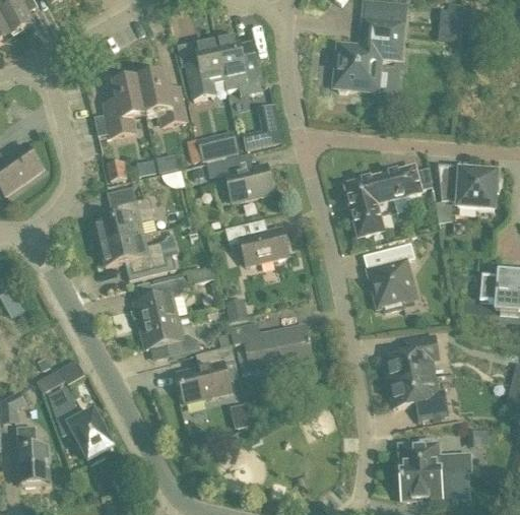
[(0,0),(0,14),(11,36),(34,23),(27,12),(21,1),(23,0),(0,0)]
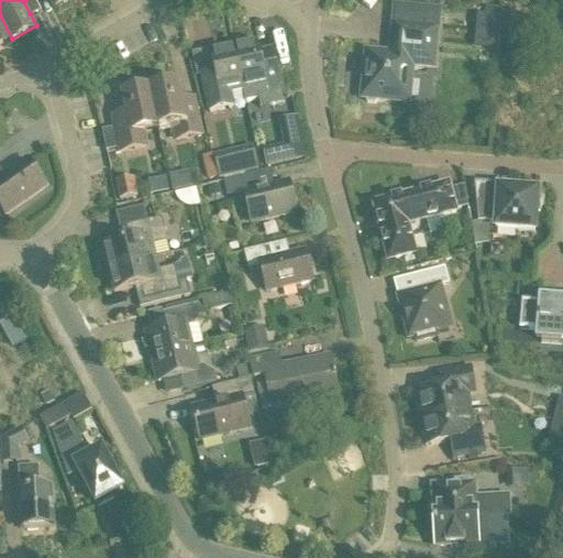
[(485,11),(500,13),(501,4),(485,3),(485,11)]
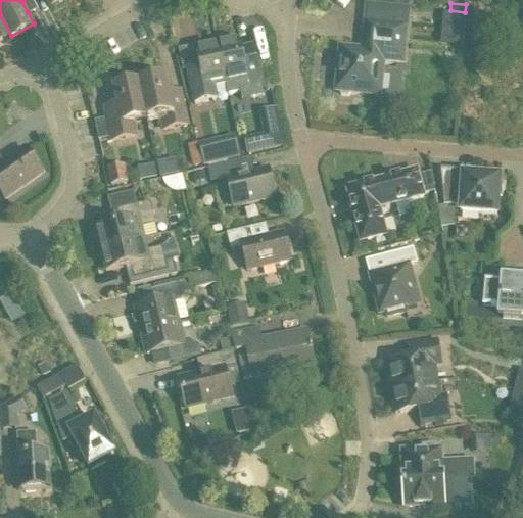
[(0,41),(11,36),(0,14),(0,41)]
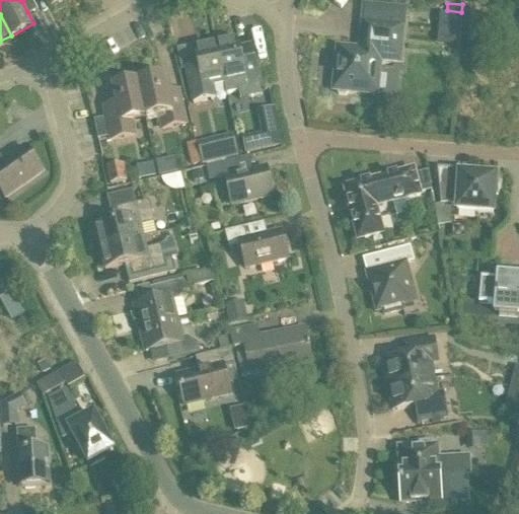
[(339,44),(335,86),(337,86),(339,90),(347,90),(349,87),(376,90),(379,56),(399,58),(403,22),(363,18),(360,46),(339,44)]
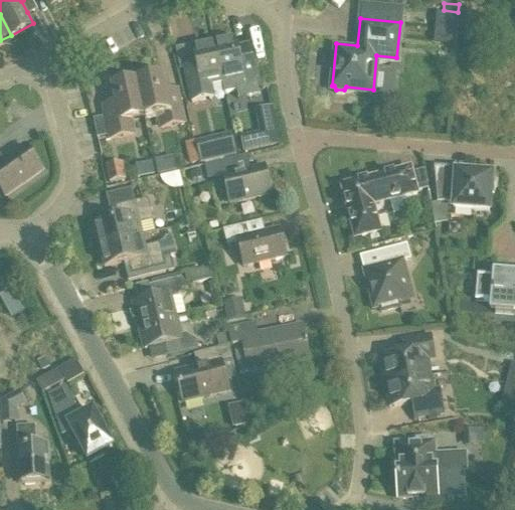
[(235,35),(214,39),(222,78),(221,79),(223,89),(236,86),(238,94),(260,90),(252,56),(240,59),(237,42),(235,35)]
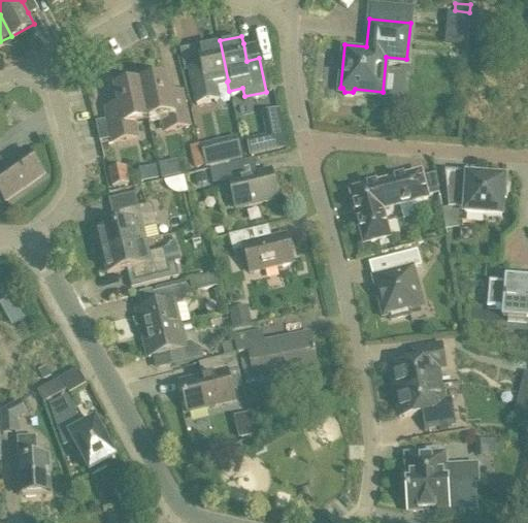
[(227,82),(228,80),(220,40),(197,45),(201,64),(187,67),(194,101),(219,96),(216,84),(227,82)]
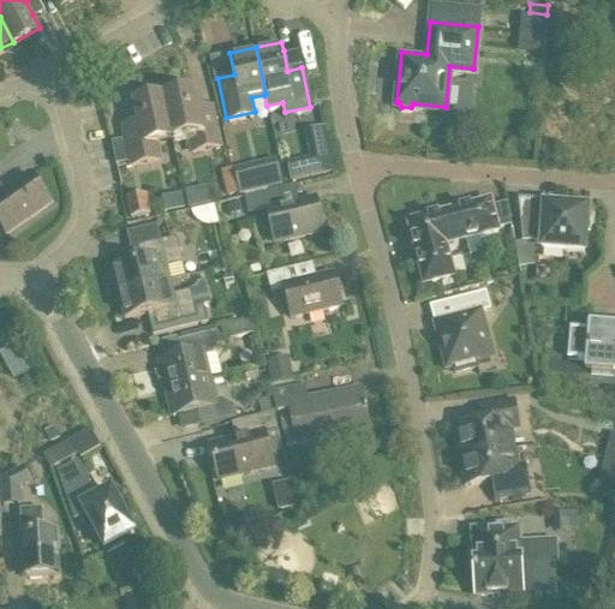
[(172,136),(186,132),(190,150),(222,143),(214,101),(196,105),(192,85),(162,91),(172,136)]
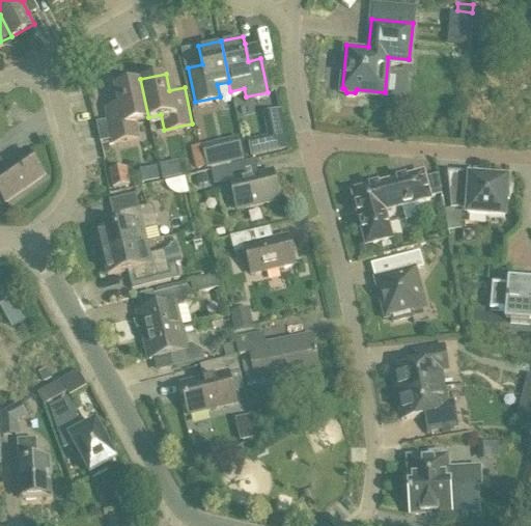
[(137,119),(148,117),(140,79),(115,84),(118,101),(104,104),(112,141),(140,136),(137,119)]
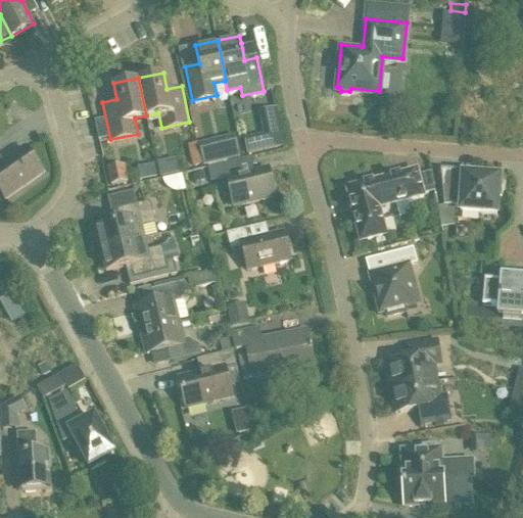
[(262,144),(282,139),(277,118),(262,122),(264,129),(258,130),(262,144)]
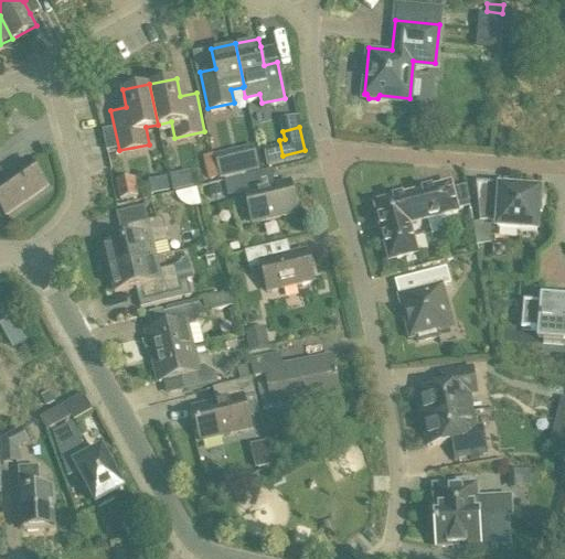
[(215,151),(221,175),(259,165),(254,141),(215,151)]
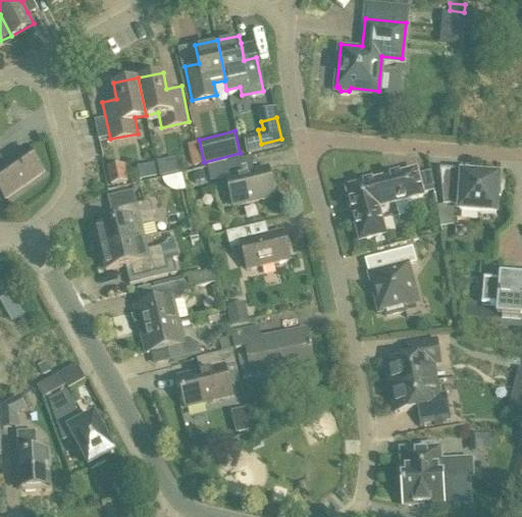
[(0,188),(5,196),(42,170),(24,144),(4,158),(0,153),(0,188)]
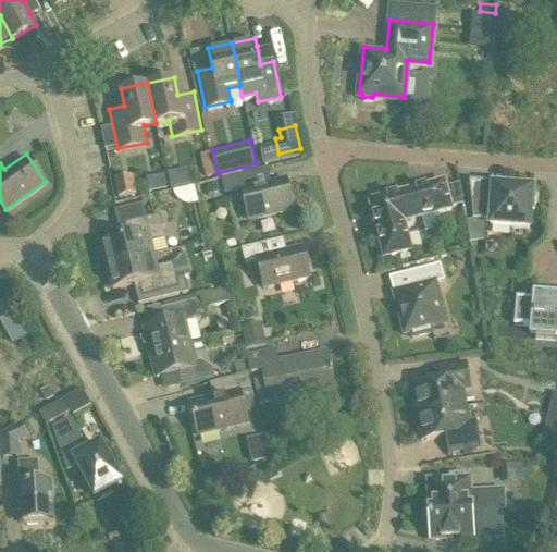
[(224,189),(240,185),(248,217),(294,206),(286,174),(255,182),(250,167),(221,174),(224,189)]
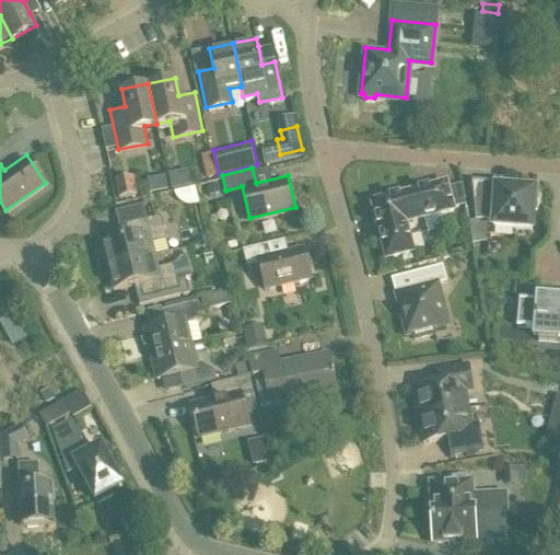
[(114,175),(118,195),(137,192),(133,172),(114,175)]
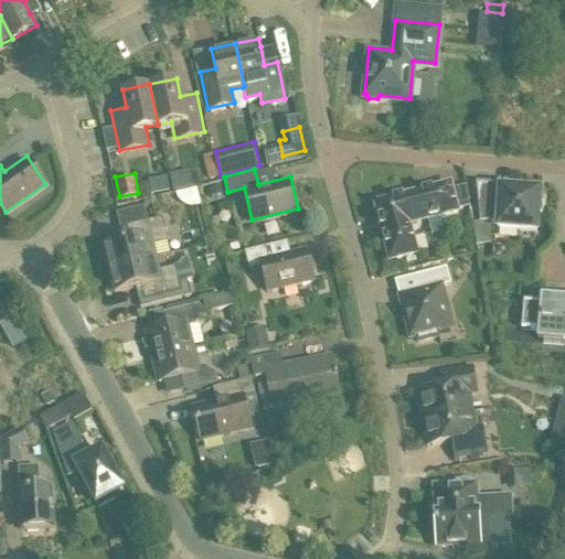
[(542,211),(543,192),(539,191),(540,189),(524,187),(525,183),(476,180),(479,218),(472,219),(477,243),(490,240),(491,219),(498,221),(498,225),(536,227),(537,210),(542,211)]
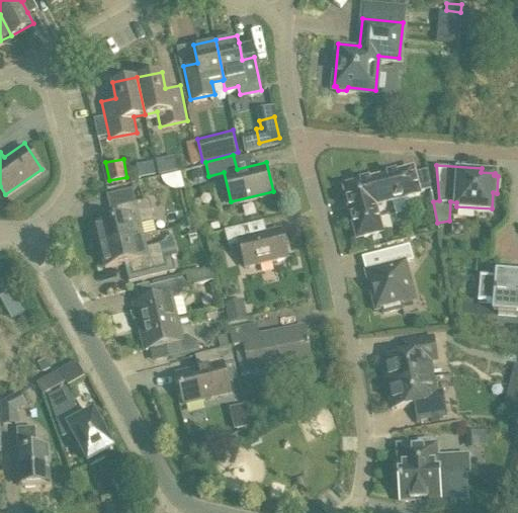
[(414,169),(413,166),(344,184),(357,236),(382,229),(375,202),(419,190),(419,189),(431,186),(428,166),(414,169)]
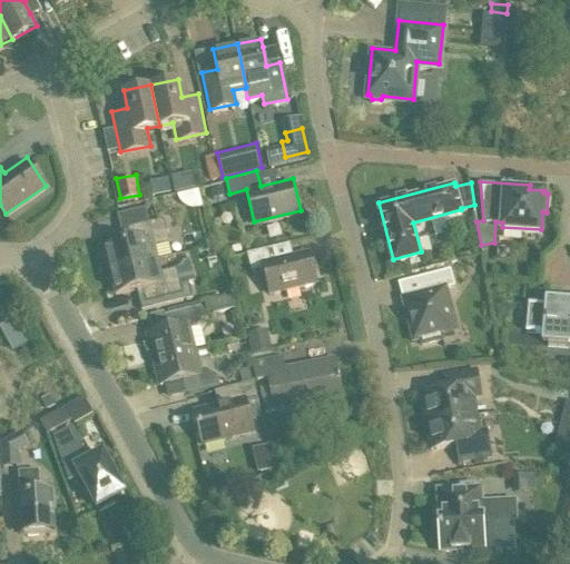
[(204,185),(183,187),(185,204),(206,200),(204,185)]
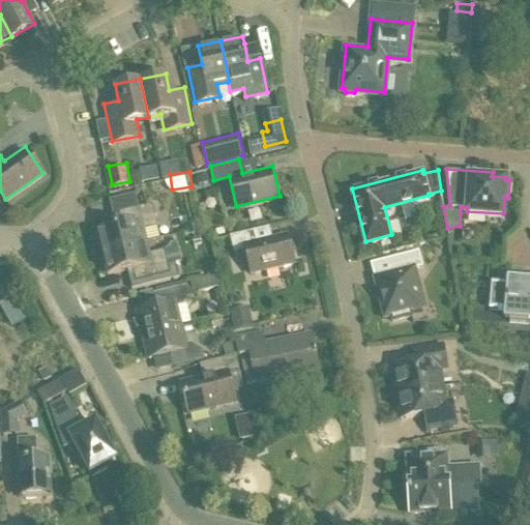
[(115,222),(96,227),(101,249),(146,237),(144,226),(157,223),(152,201),(139,204),(118,208),(112,210),(115,222)]
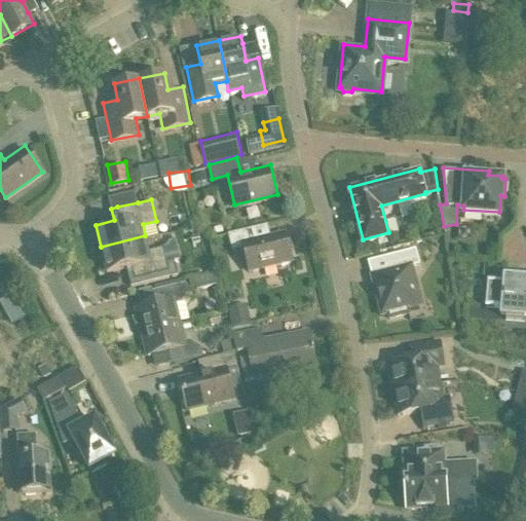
[(231,247),(242,245),(249,269),(292,258),(286,229),(255,236),(252,225),(227,230),(231,247)]
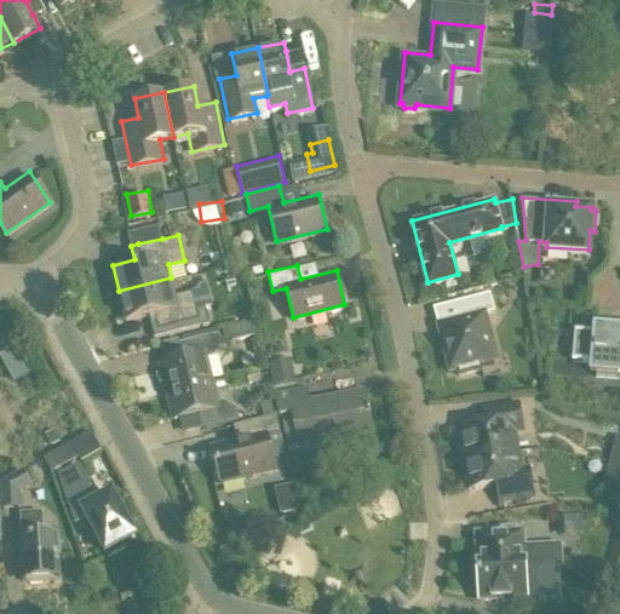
[(125,317),(149,311),(154,334),(210,321),(205,304),(195,307),(191,288),(174,292),(171,277),(119,291),(125,317)]
